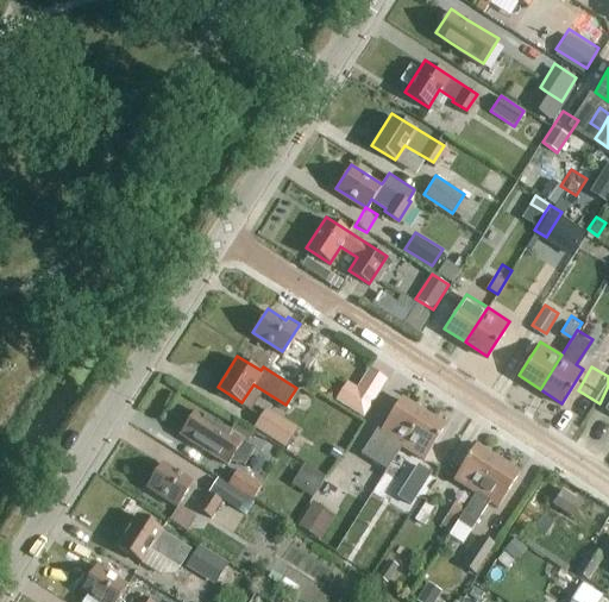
[(345,378),(334,395),(363,414),(374,396),(355,384),(345,378)]
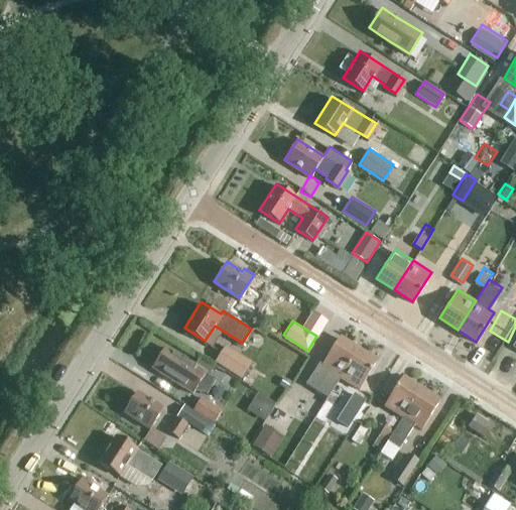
[(318,360),(305,382),(328,396),(332,388),(341,375),(341,374),(358,347),(340,336),(323,363),(318,360)]
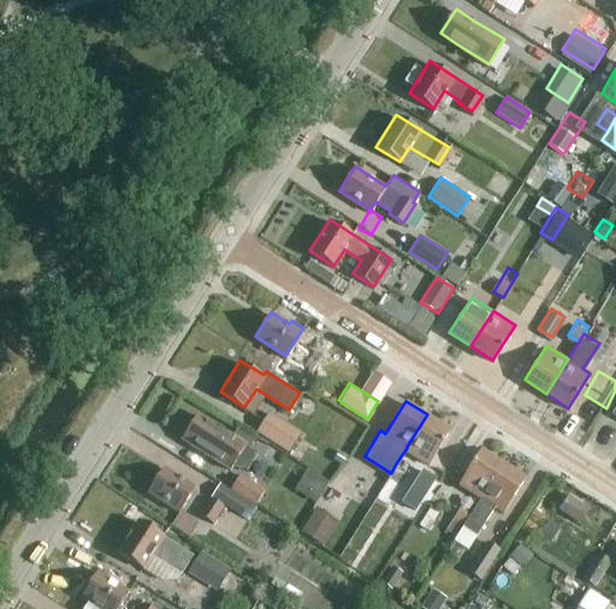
[(280,444),(292,426),(264,408),(252,426),(280,444)]
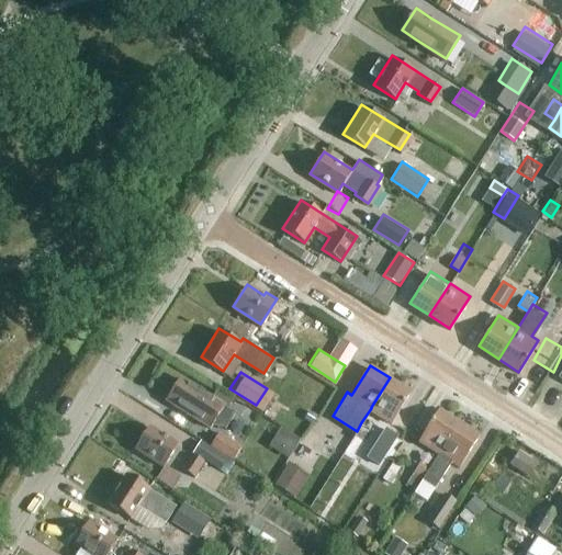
[(227,425),(236,410),(225,404),(224,403),(210,394),(209,394),(208,393),(192,383),(188,381),(181,376),(180,376),(167,397),(168,397),(177,403),(197,415),(211,423),(215,417),(222,421),(227,425)]
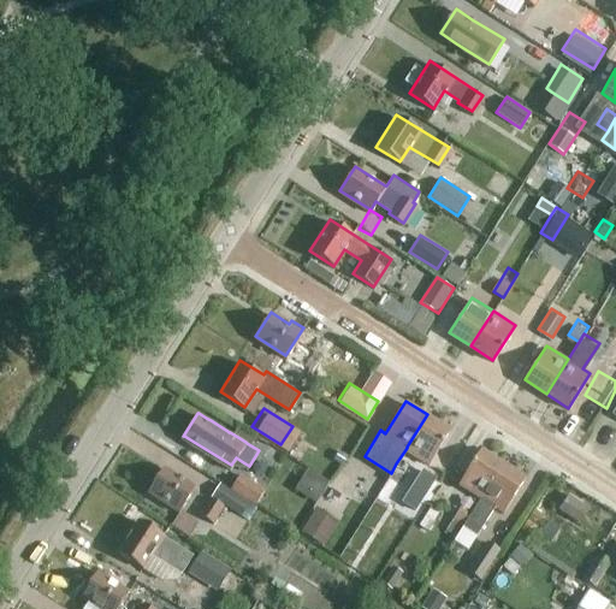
[(407,447),(407,448),(428,462),(449,429),(427,414),(407,447)]
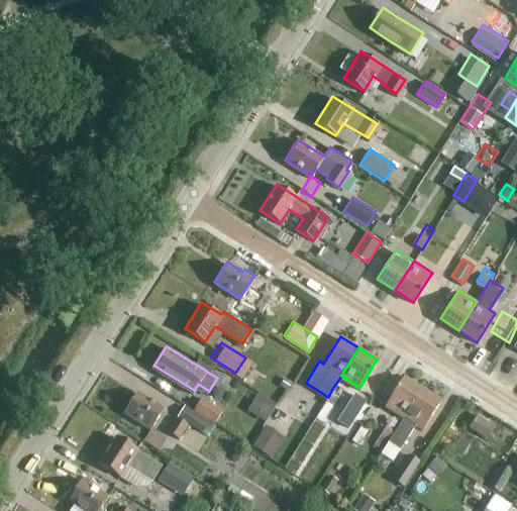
[(481,378),(491,361),(482,354),(472,372),(481,378)]
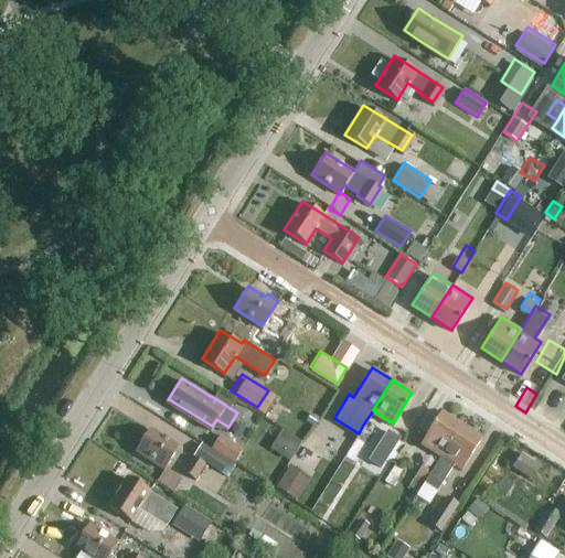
[(309,409),(304,418),(313,424),(318,415),(309,409)]
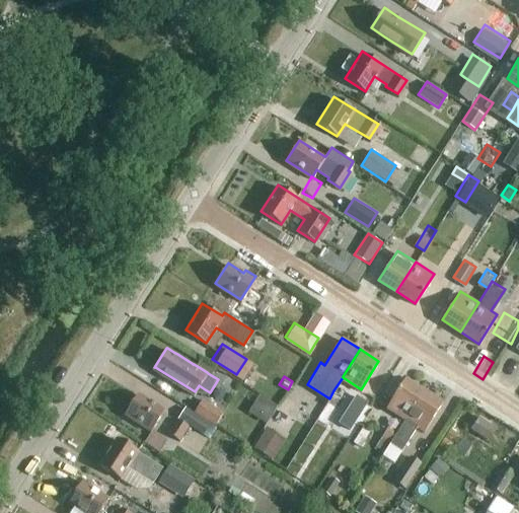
[(405,377),(387,406),(405,417),(423,389),(405,377)]
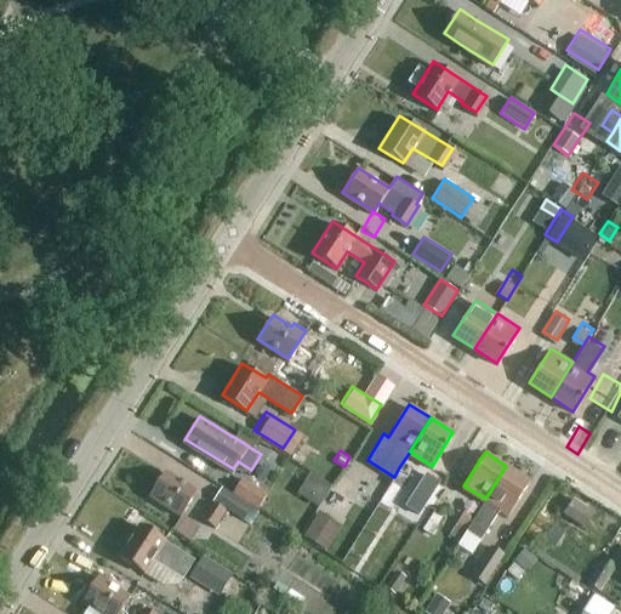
[(485,499),(457,543),(469,551),(479,535),(497,507),(507,513),(529,479),(506,466),(485,499)]
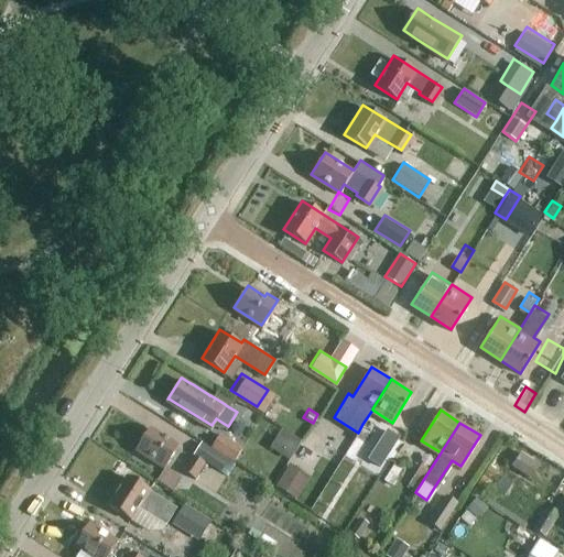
[(358,433),(355,437),(365,444),(373,430),(362,424),(358,433)]
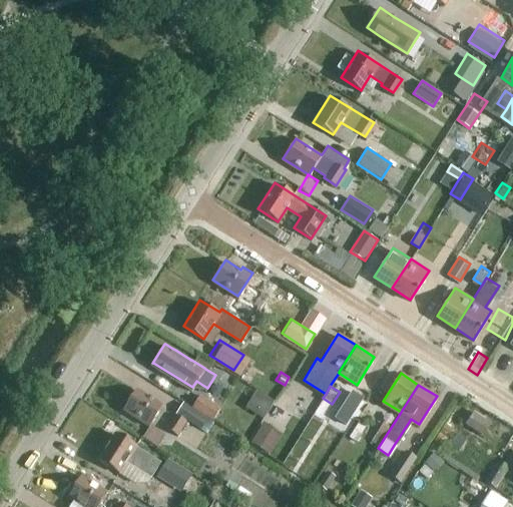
[(150,425),(163,404),(137,387),(124,408),(150,425)]
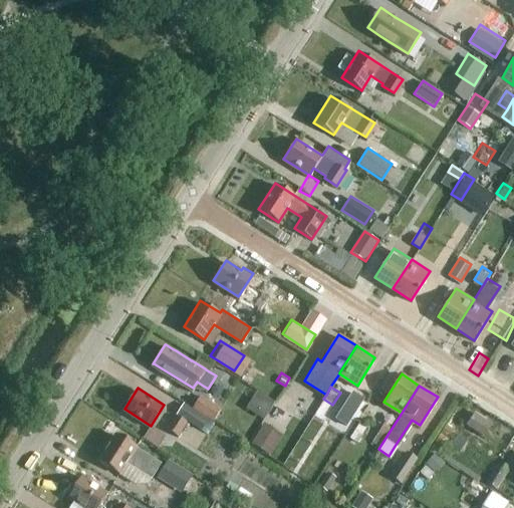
[(212,418),(220,406),(199,392),(191,405),(212,418)]
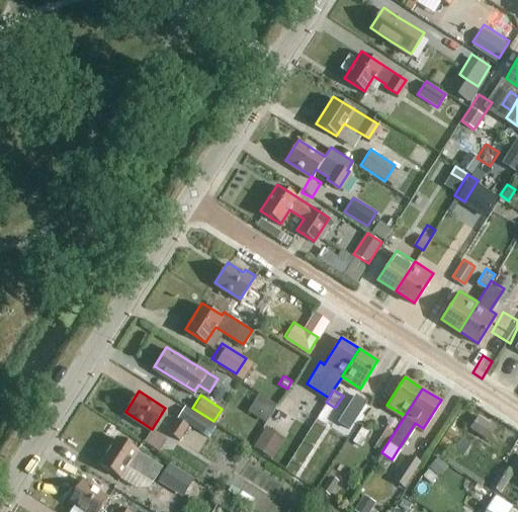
[(202,431),(209,420),(185,404),(178,415),(202,431)]
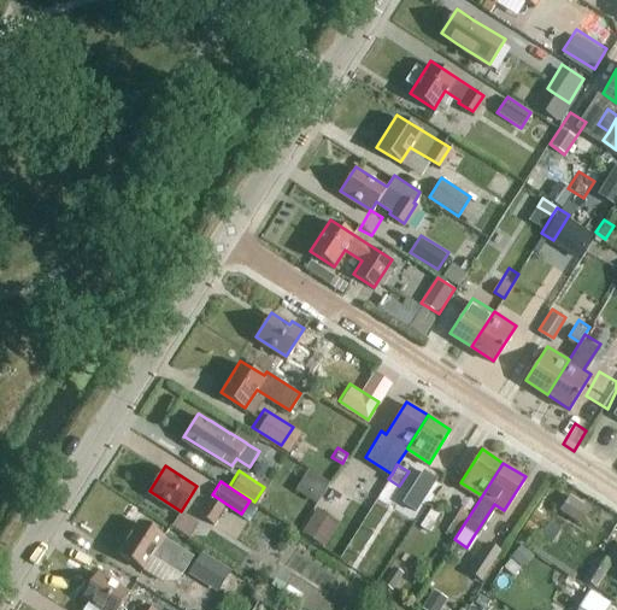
[(571,492),(560,509),(581,522),(592,504),(571,492)]
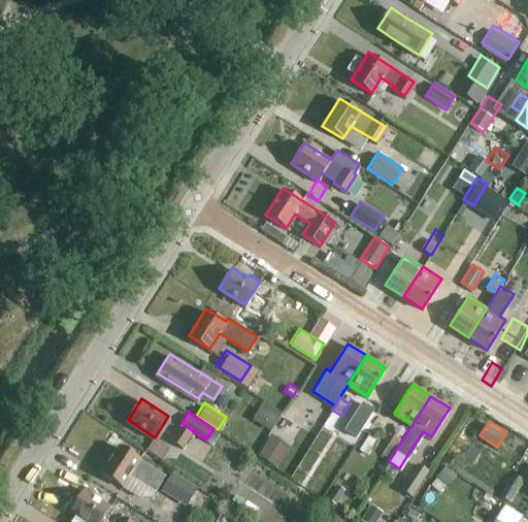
[(183,445),(192,430),(178,422),(169,436),(183,445)]
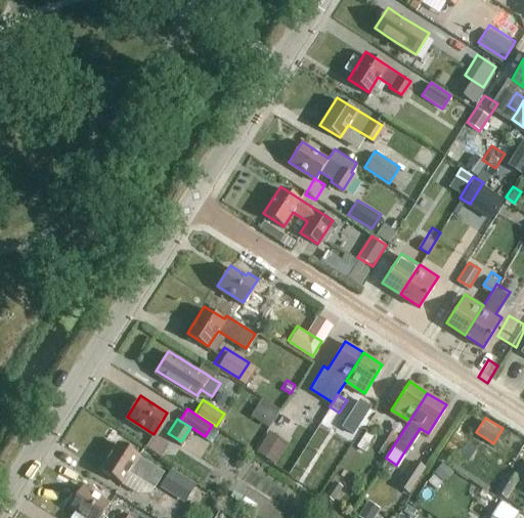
[(366,428),(357,443),(364,447),(374,432),(366,428)]
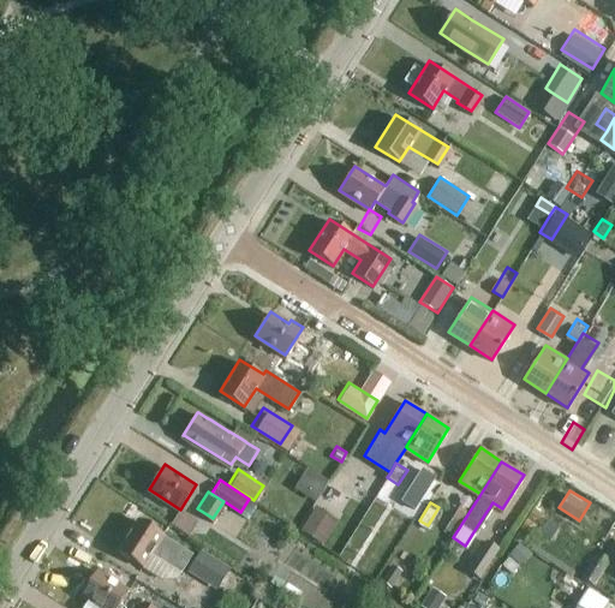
[(454,531),(469,508),(460,502),(446,525),(454,531)]
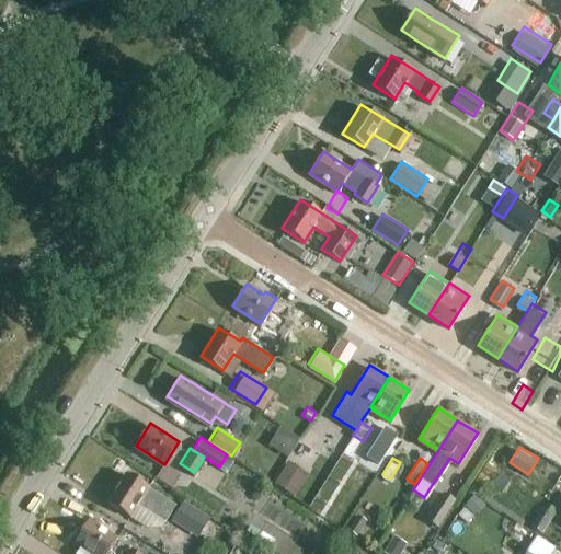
[(288,461),(276,480),(294,492),(306,472),(288,461)]
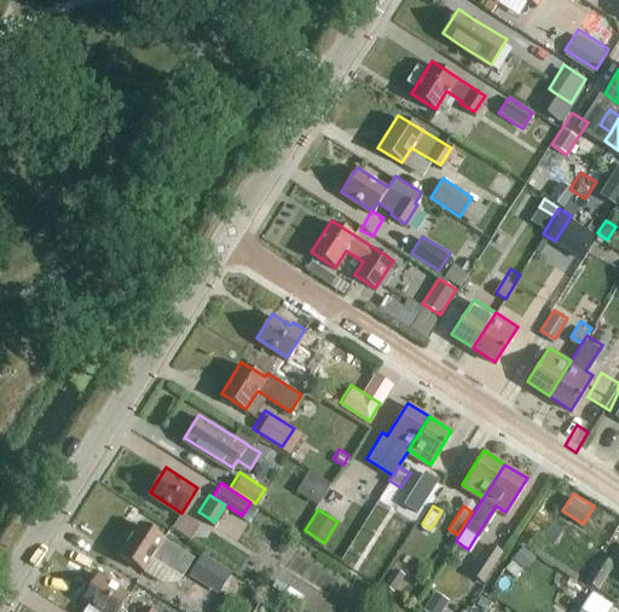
[(140,521),(120,553),(144,569),(154,555),(183,573),(195,556),(165,537),(140,521)]
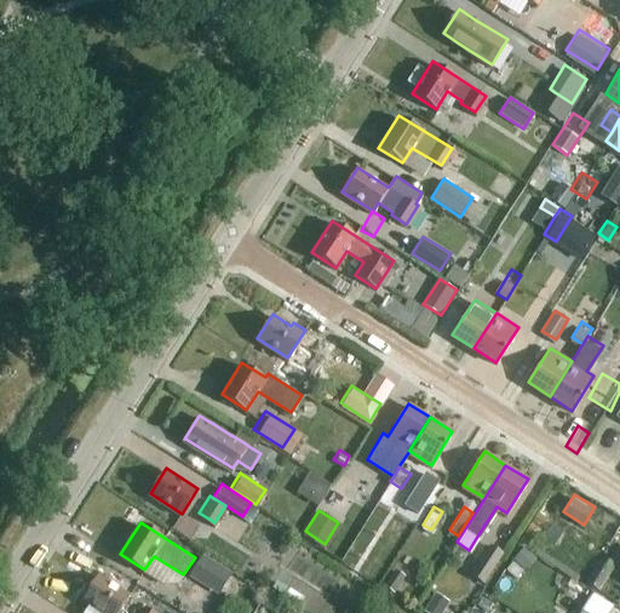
[(430,563),(441,546),(424,536),(413,553),(430,563)]
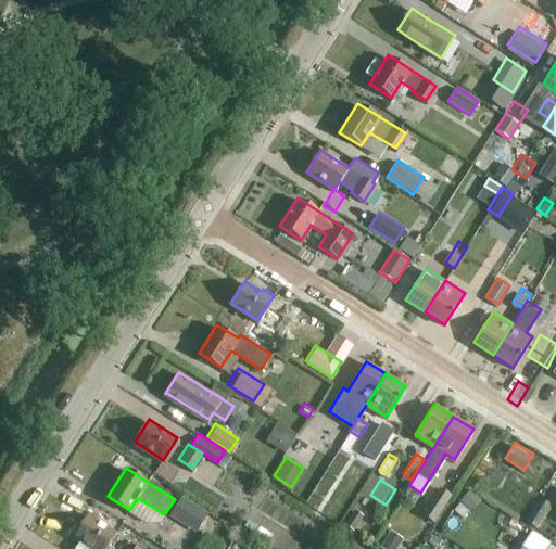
[(432,520),(451,492),(438,483),(419,511),(432,520)]
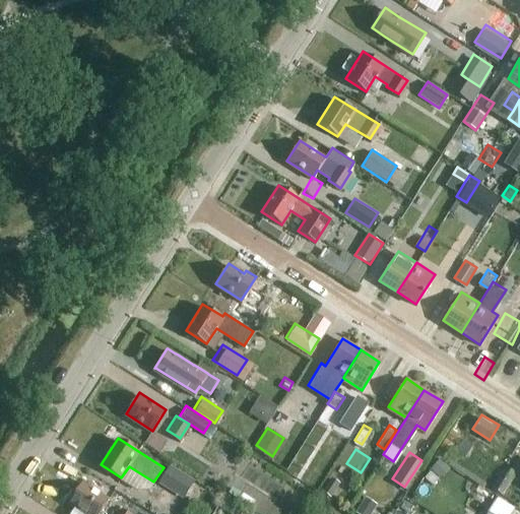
[(435,471),(443,461),(437,456),(430,467),(435,471)]
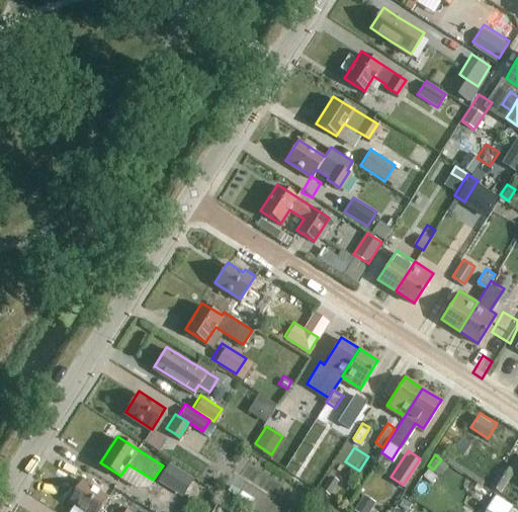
[(158,476),(172,485),(183,492),(194,474),(169,457),(158,476)]
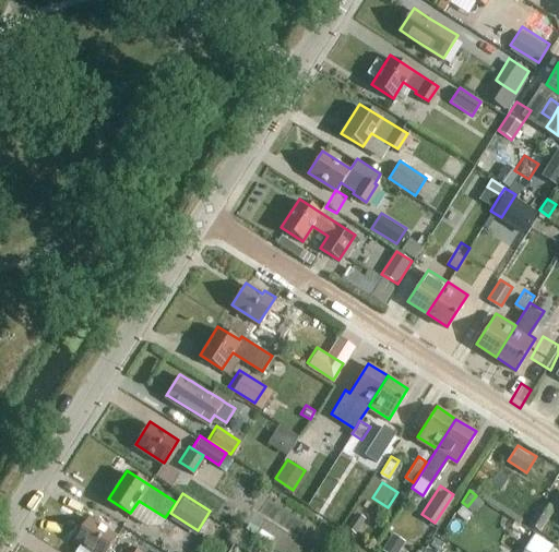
[(539,528),(554,504),(542,496),(526,520),(539,528)]
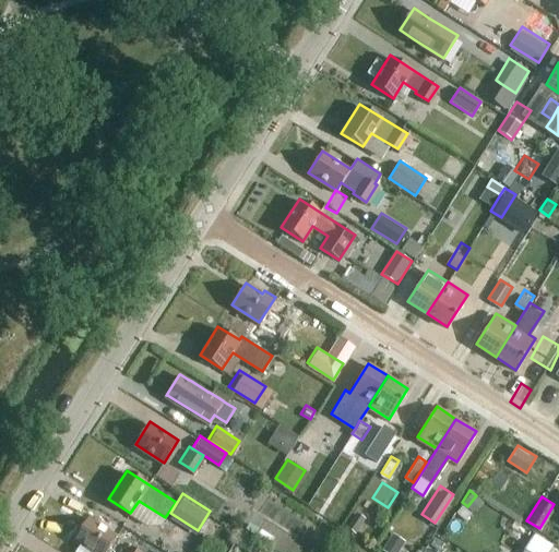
[(356,510),(346,524),(355,529),(365,515),(356,510)]
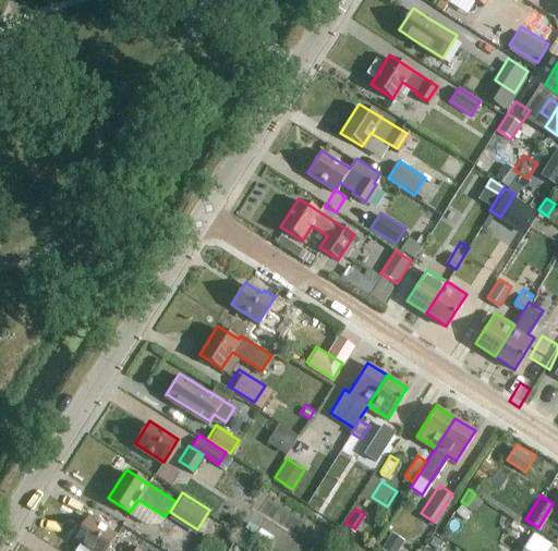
[(95,550),(106,550),(118,533),(89,515),(74,538),(95,550)]
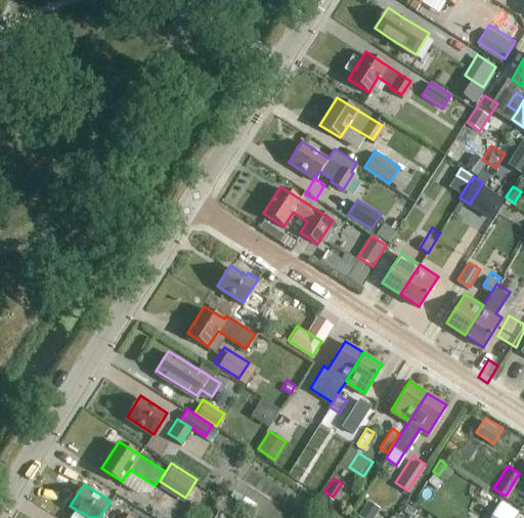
[(486,506),(505,517),(511,517),(517,509),(493,494),(486,506)]
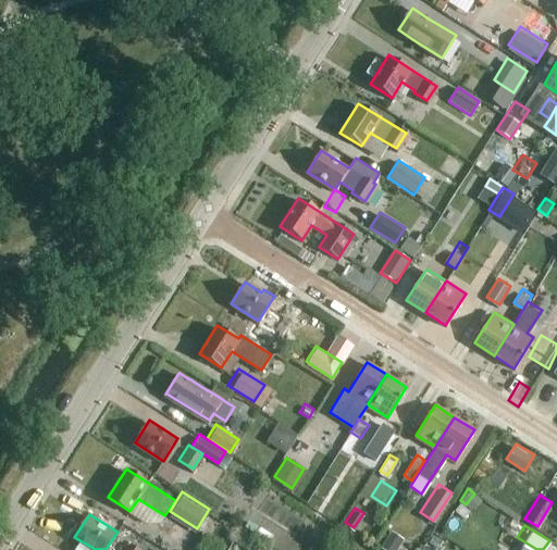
[(391,529),(380,546),(385,549),(394,549),(403,537),(391,529)]
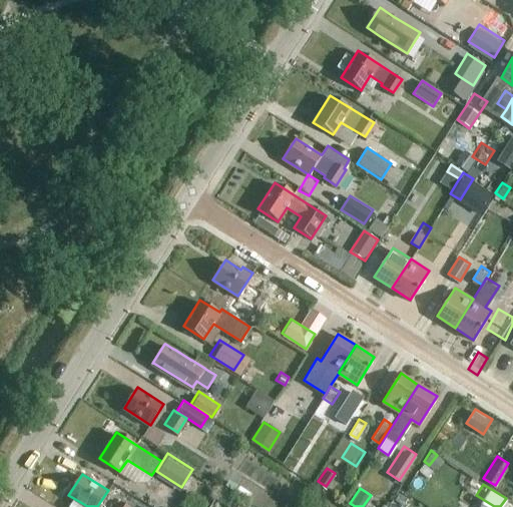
[(404,490),(400,499),(406,502),(411,494),(404,490)]
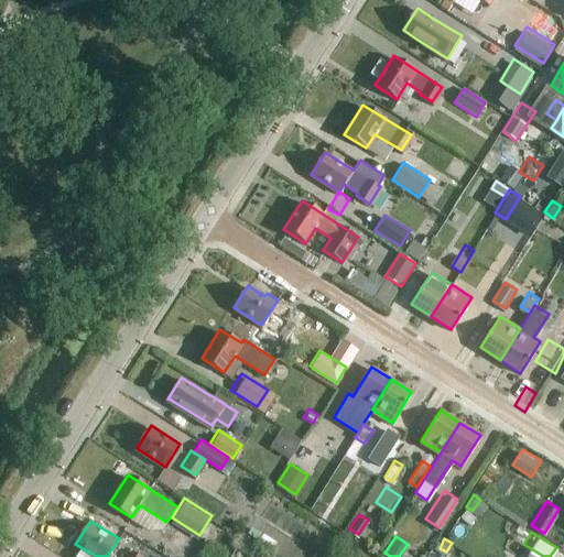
[(141,556),(143,555),(130,546),(122,556),(141,556)]
